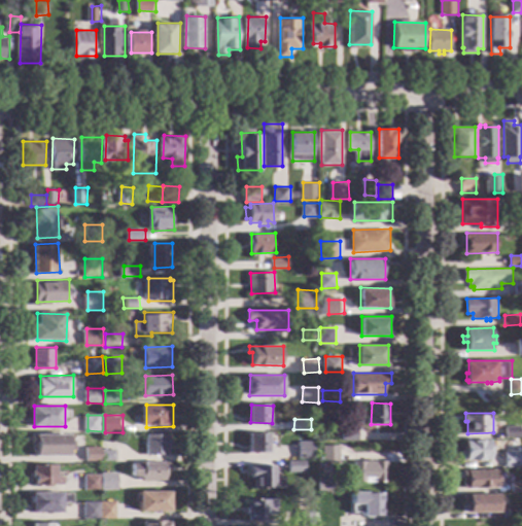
[(521,436),(508,437),(508,426),(521,426),(521,436)]
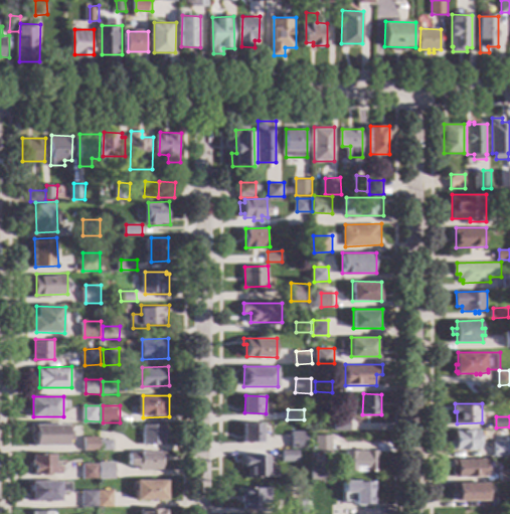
[(352,430),(337,430),(338,418),(352,418),(352,430)]
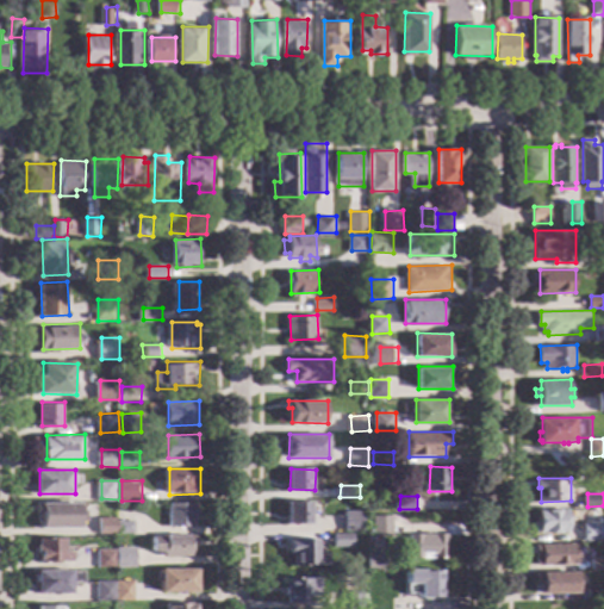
[(312,523),(290,524),(288,501),(311,498),(312,523)]
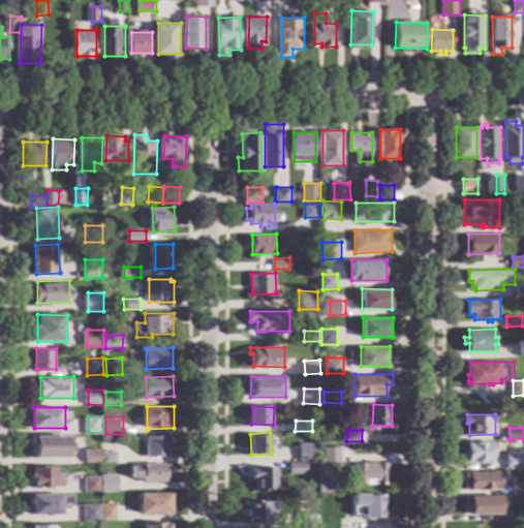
[(174,457),(149,457),(149,435),(174,435),(174,457)]
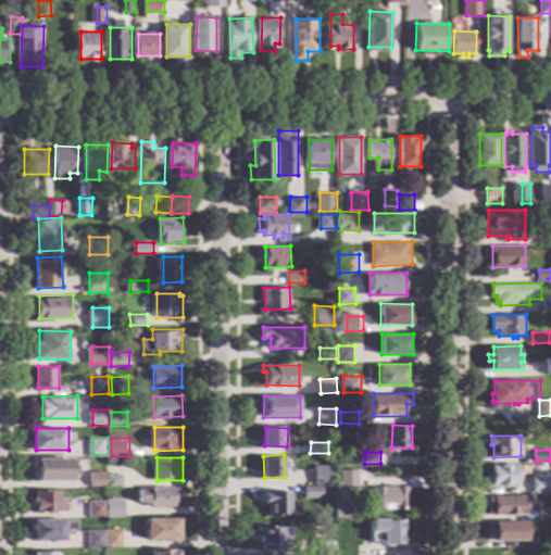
[(76,480),(39,480),(38,458),(76,458),(76,480)]
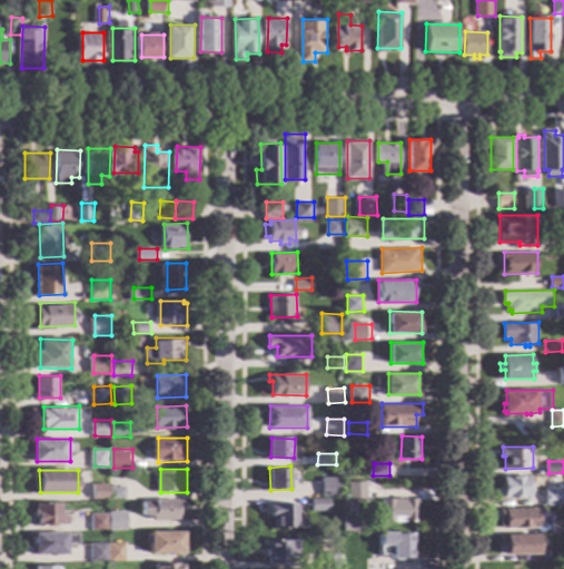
[(533,482),(536,482),(536,493),(533,493),(533,497),(502,498),(502,488),(505,488),(505,477),(532,476),(533,482)]
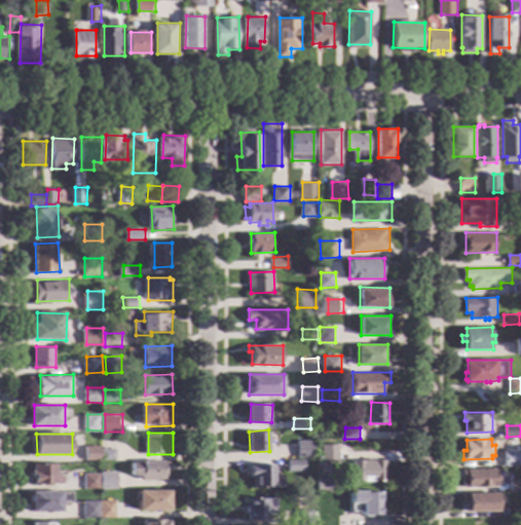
[(315,456),(299,455),(299,441),(317,441),(315,456)]
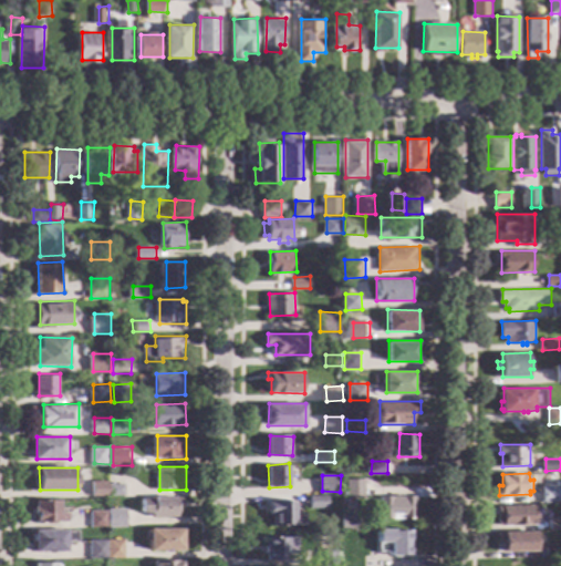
[(367,496),(347,496),(349,479),(367,479),(367,496)]
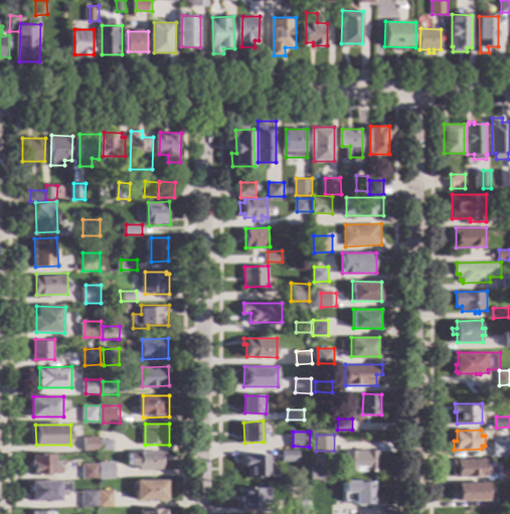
[(102,450),(87,450),(87,437),(102,437),(102,450)]
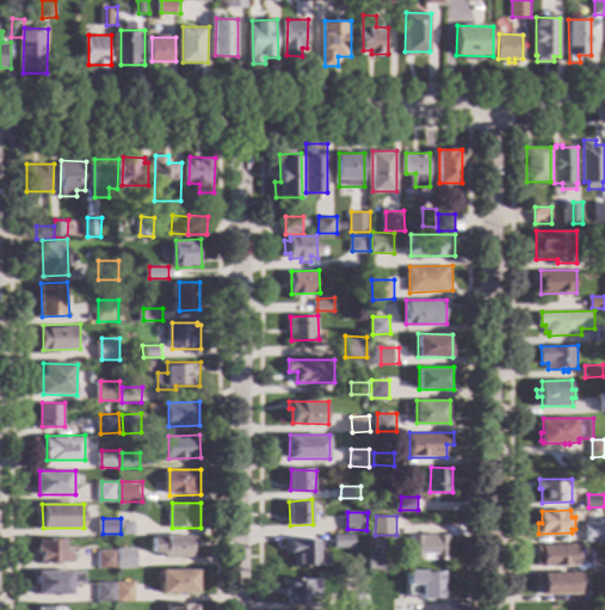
[(139,521),(139,535),(122,534),(122,521),(139,521)]
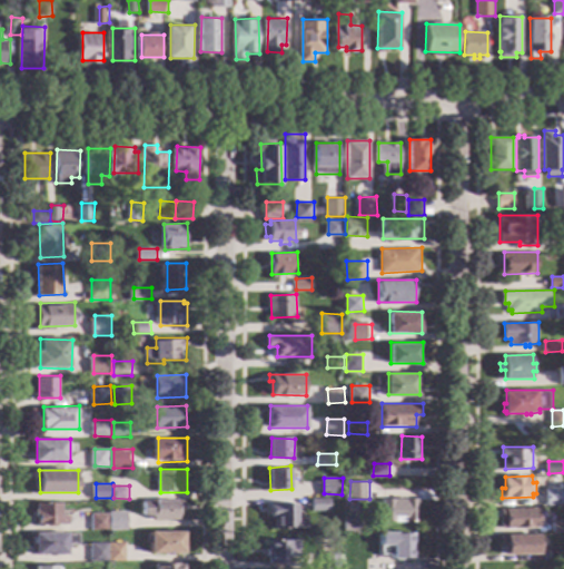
[(563,504),(548,504),(548,489),(563,489),(563,504)]
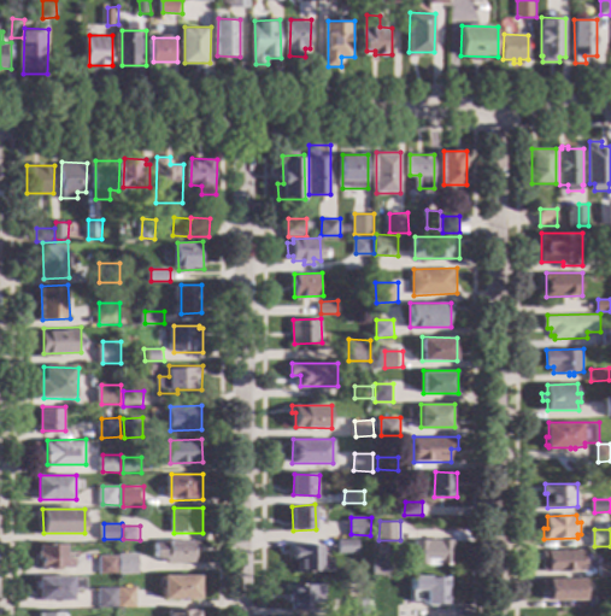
[(353,550),(335,550),(335,538),(353,538),(353,550)]
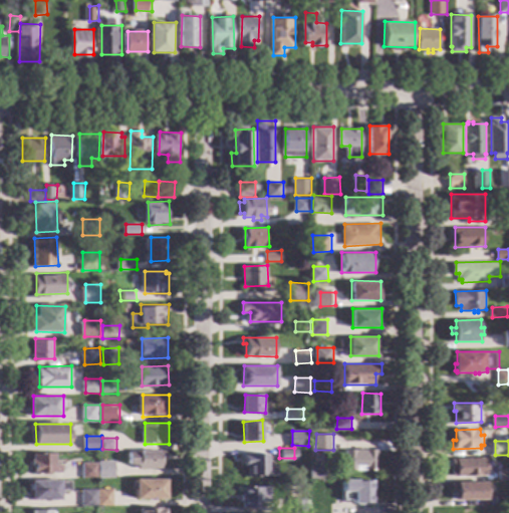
[(168,462),(164,462),(164,469),(141,469),(141,463),(132,463),(132,450),(169,451),(168,462)]
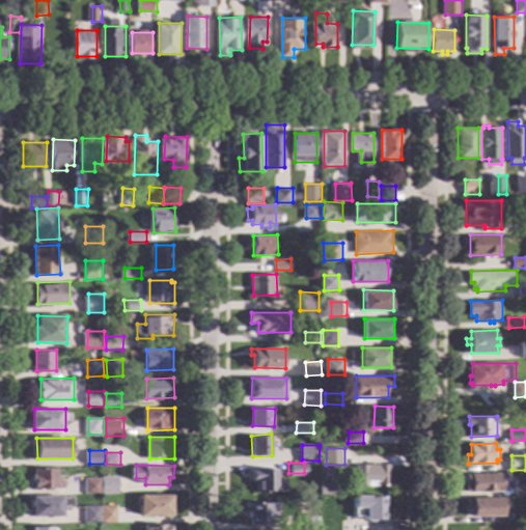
[(396,470),(391,470),(391,484),(359,484),(359,465),(396,465),(396,470)]
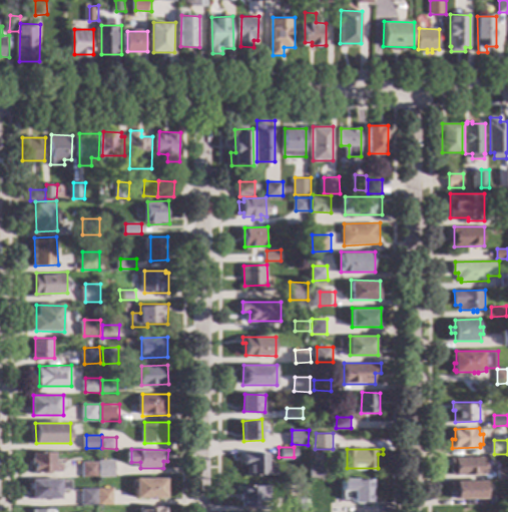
[(57,463),(65,463),(65,472),(36,472),(37,451),(58,452),(57,463)]
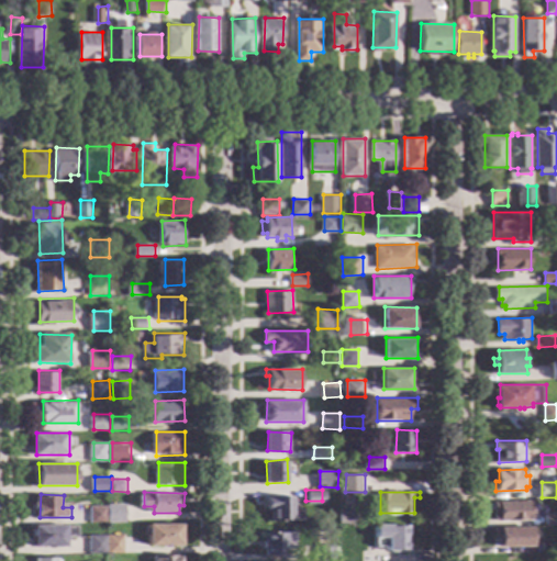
[(297,508),(308,508),(308,520),(273,519),(274,509),(269,509),(269,495),(297,495),(297,508)]
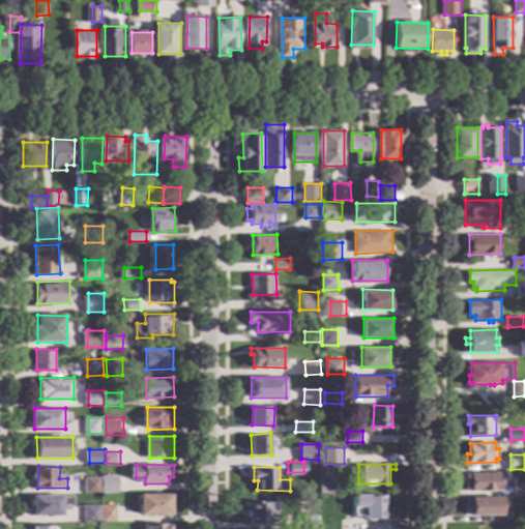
[(504,491),(468,491),(468,473),(503,472),(504,491)]
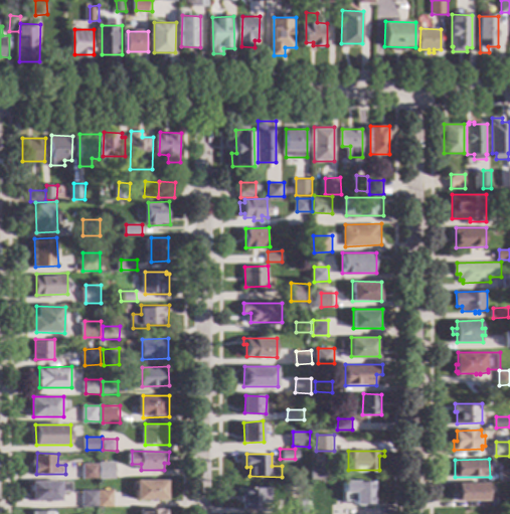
[(118,478),(103,478),(103,461),(119,462),(118,478)]
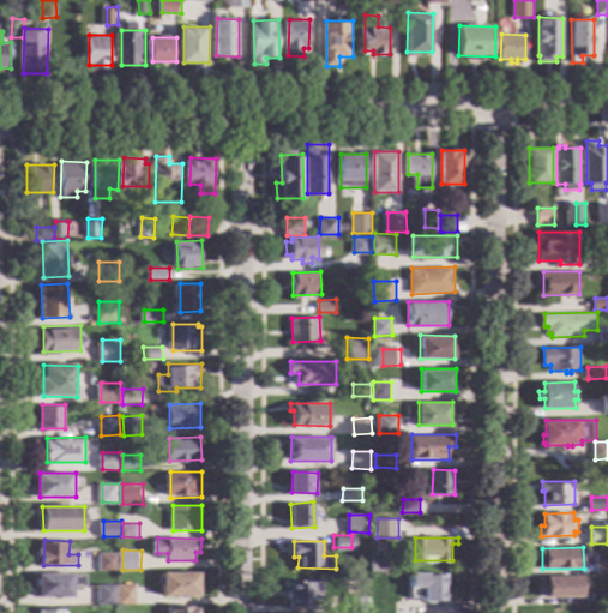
[(120,553),(119,570),(102,569),(102,552),(120,553)]
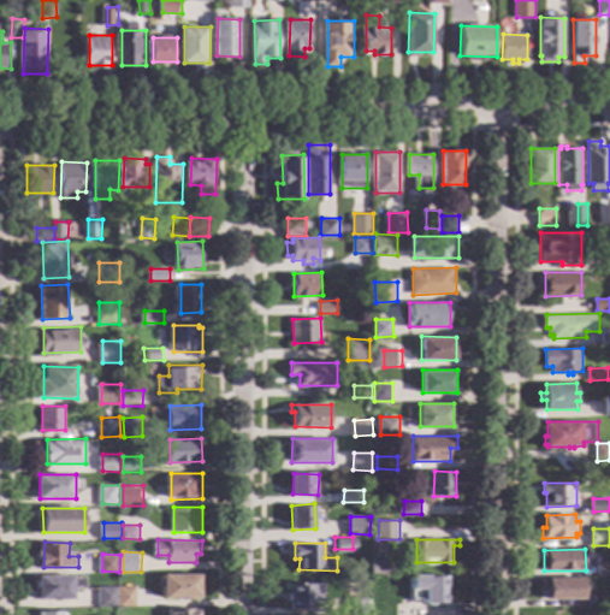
[(391,561),(391,573),(374,572),(374,561),(391,561)]
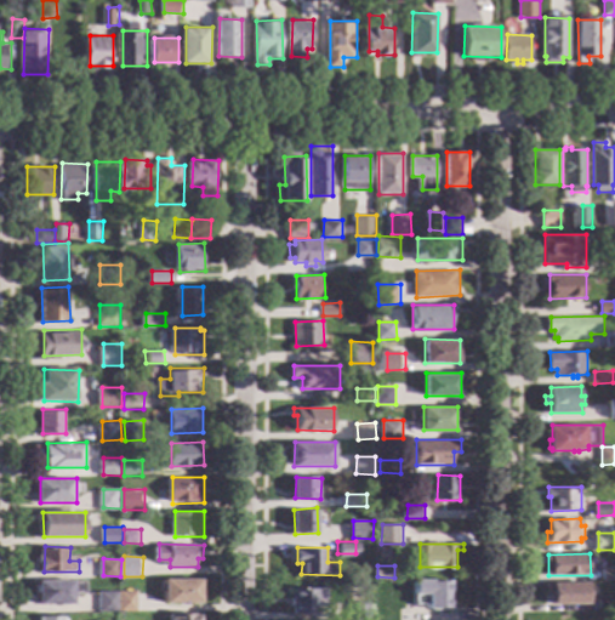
[(205,603),(168,603),(168,578),(205,578),(205,603)]
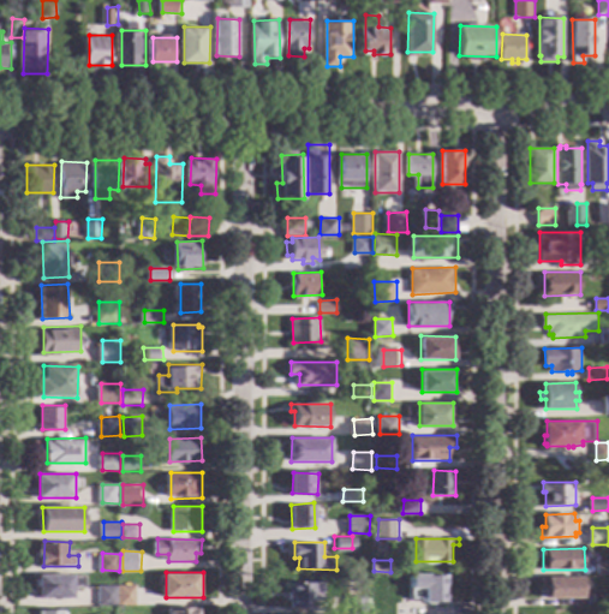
[(89,586),(76,586),(76,597),(41,597),(41,574),(89,574),(89,586)]
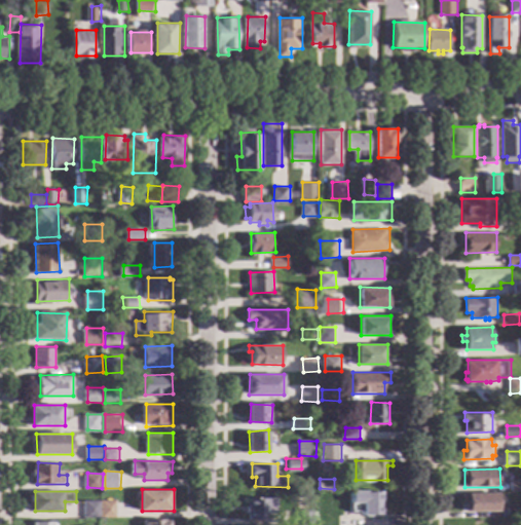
[(385,491),(385,514),(366,514),(366,511),(354,511),(355,491),(385,491)]
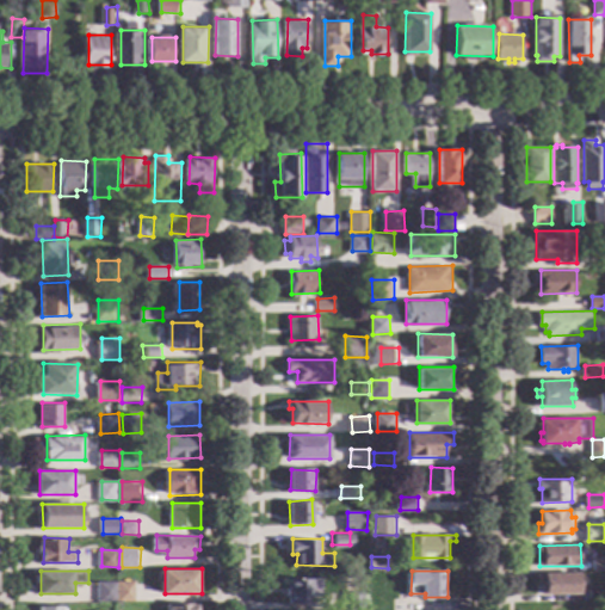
[(582,593),(545,595),(545,593),(544,593),(544,584),(539,584),(539,581),(538,583),(537,577),(539,577),(539,573),(581,573),(582,593)]
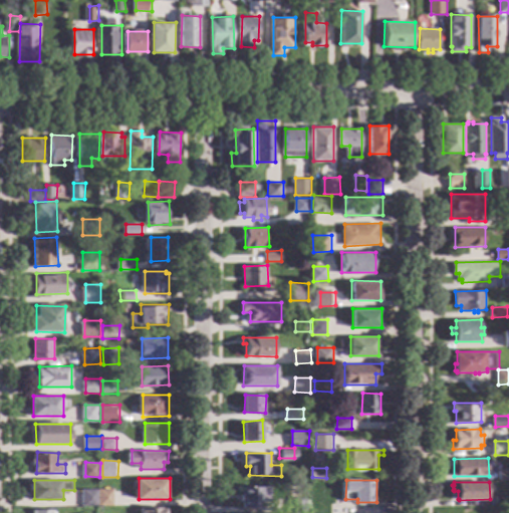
[(274,500),(262,500),(262,506),(247,506),(246,487),(274,486),(274,500)]
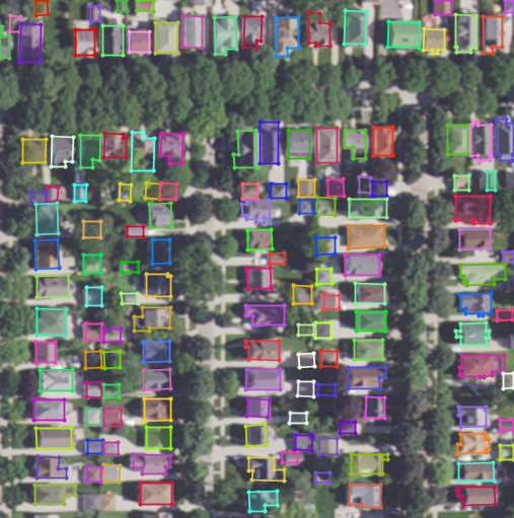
[(102,510),(85,510),(85,494),(102,494),(102,510)]
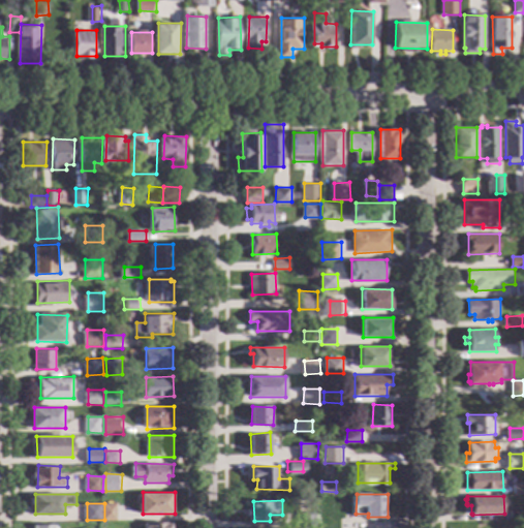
[(121,520),(105,520),(105,503),(121,503),(121,520)]
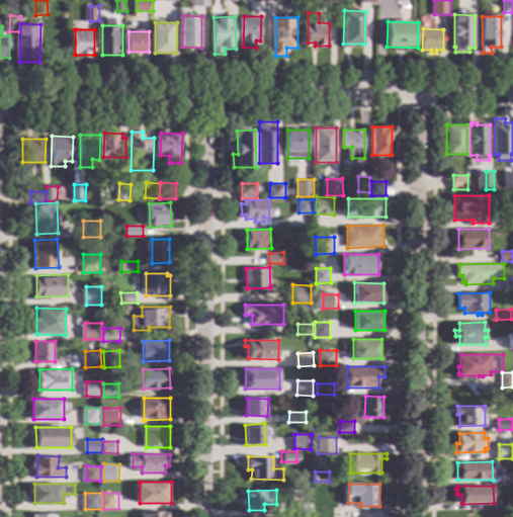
[(512,507),(502,507),(502,498),(512,498),(512,507)]
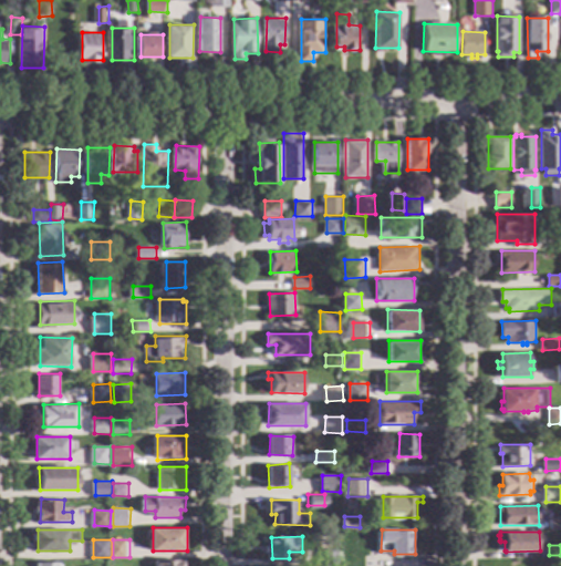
[(341,564),(324,564),(324,547),(341,548),(341,564)]
